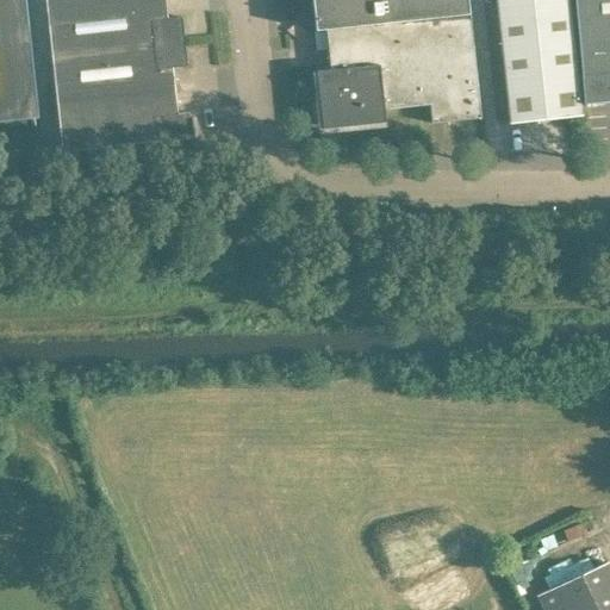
[(0,0),(0,120),(38,117),(25,0),(0,0)]
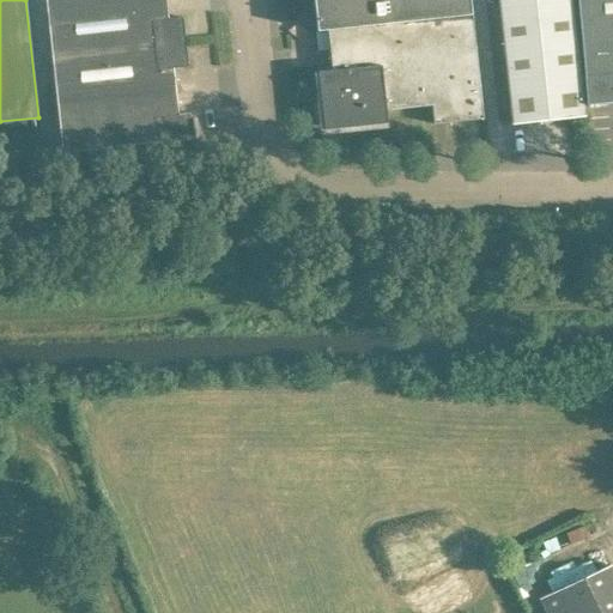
[(168,18),(165,0),(119,0),(47,7),(52,55),(184,42),(182,17),(168,18)]
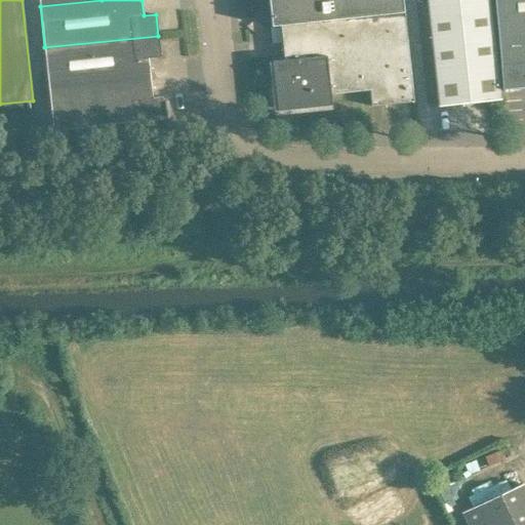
[(269,0),(272,25),(280,25),(284,61),(276,61),(280,99),(301,97),(303,106),(331,103),(331,94),(370,90),(371,107),(414,102),(405,11),(403,0),(269,0)]
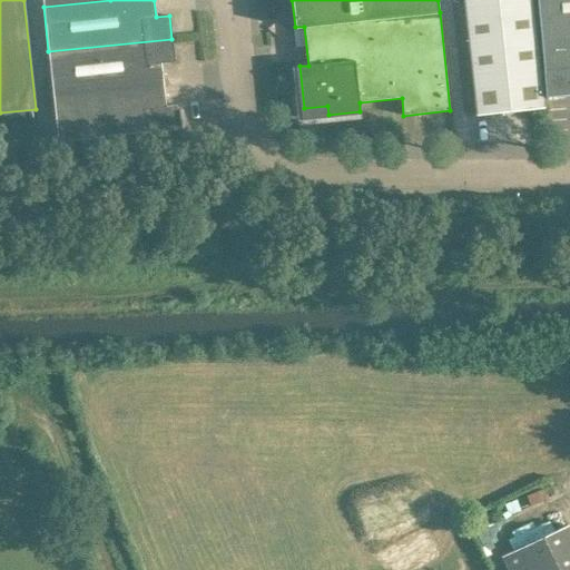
[(543,108),(531,0),(463,0),(477,115),(543,108)]
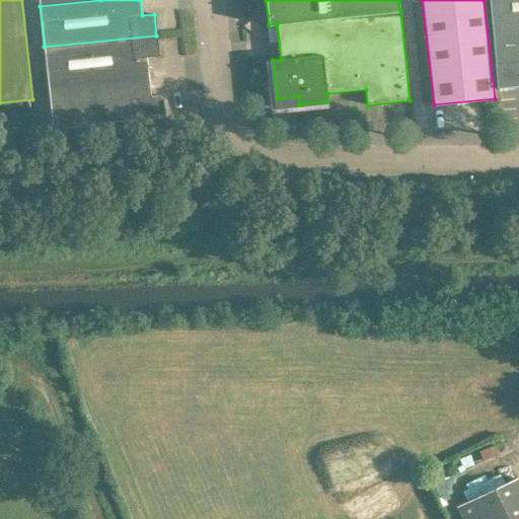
[(518,0),(489,0),(497,84),(518,81),(518,0)]
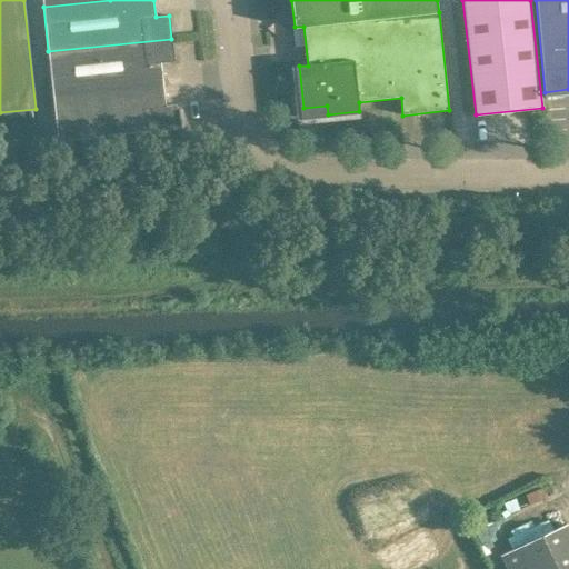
[(52,96),(163,85),(161,62),(173,61),(171,39),(48,51),(52,96)]
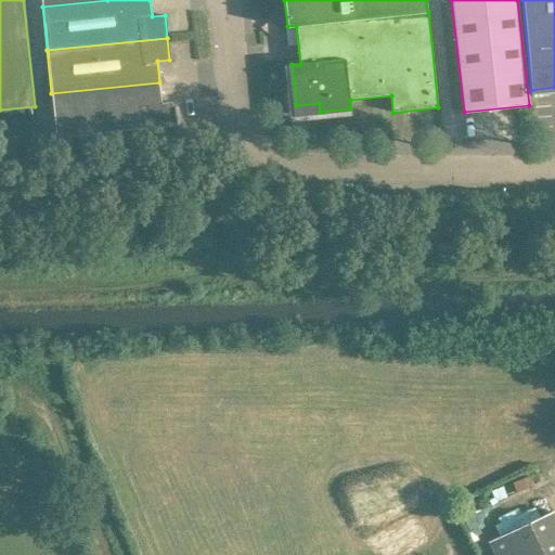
[(162,103),(159,82),(51,93),(56,137),(177,125),(175,105),(170,102),(162,103)]
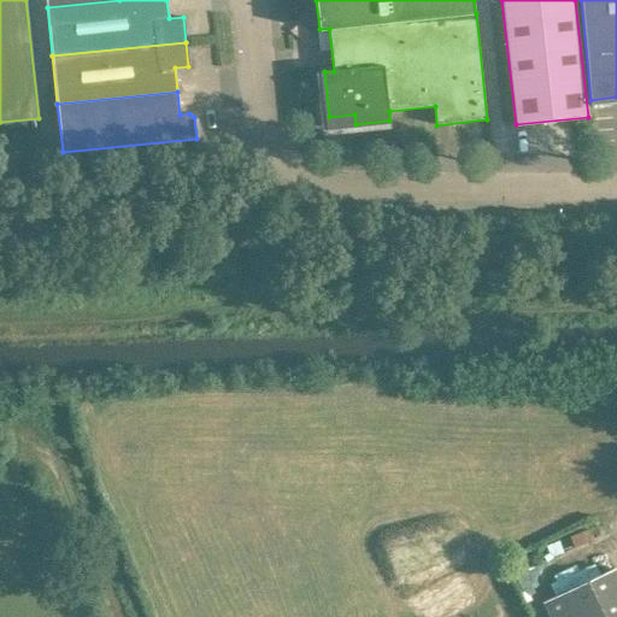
[(616,616),(616,580),(612,569),(558,594),(569,616),(616,616)]
